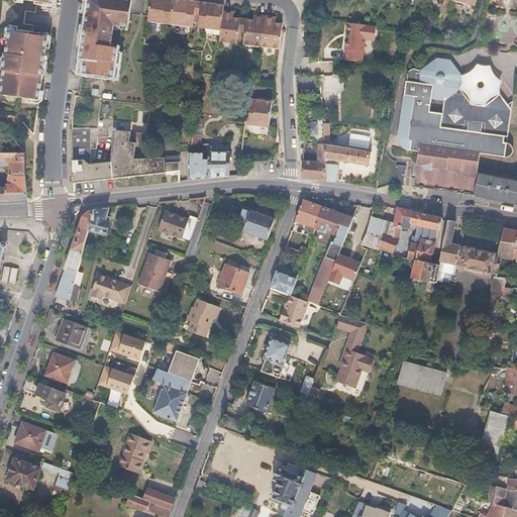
[(15,0),(16,1),(22,2),(22,0),(35,0),(36,0),(35,3),(46,5),(45,8),(53,10),(53,9),(57,6),(57,0),(15,0)]
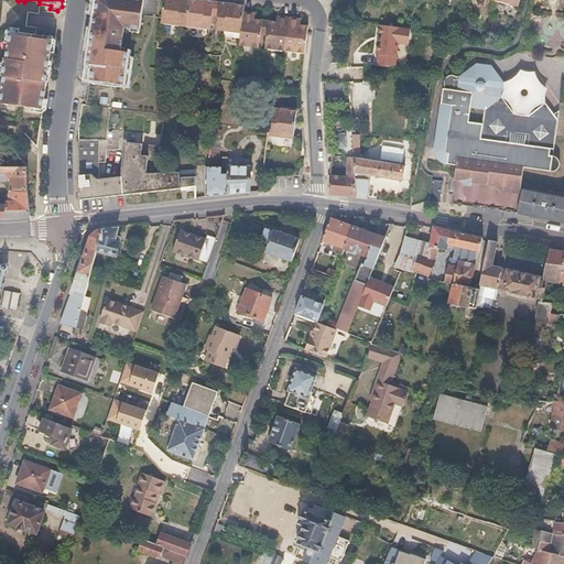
[(120,52),(123,28),(139,30),(142,0),(96,0),(90,56),(86,82),(123,86),(127,53),(120,52)]
